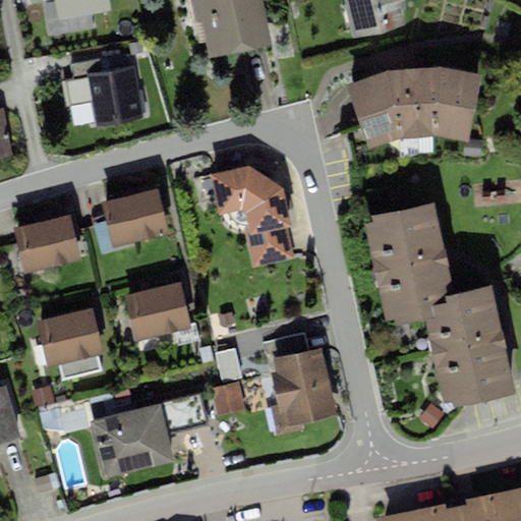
[(43,0),(51,38),(98,29),(95,15),(109,12),(106,0),(43,0)]
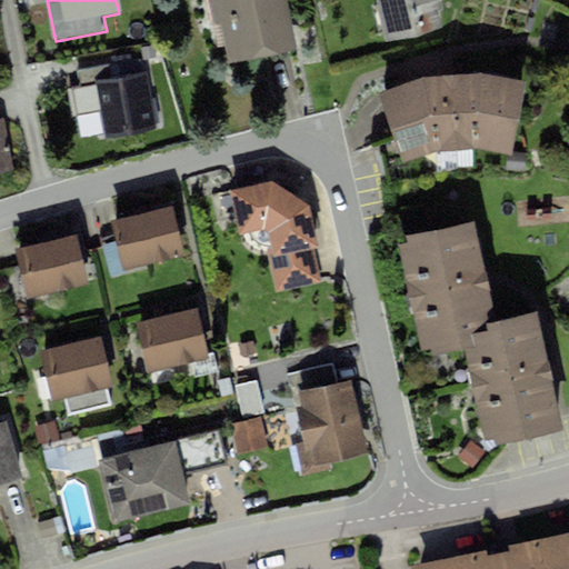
[(282,0),(212,0),(228,66),(295,50),(282,0)]
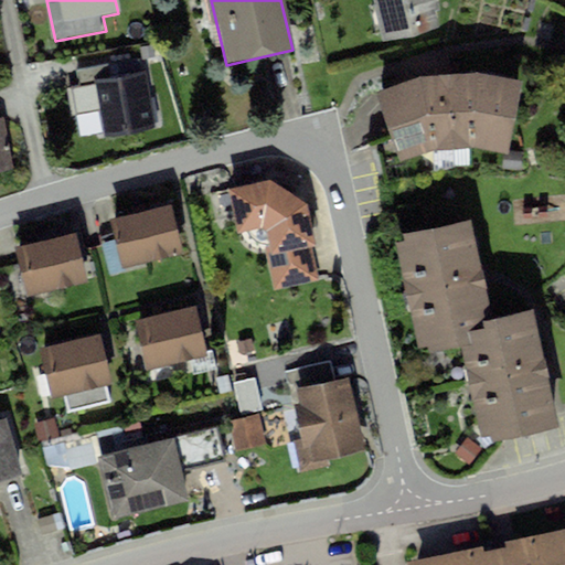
[(432,0),(369,0),(379,38),(438,23),(432,0)]
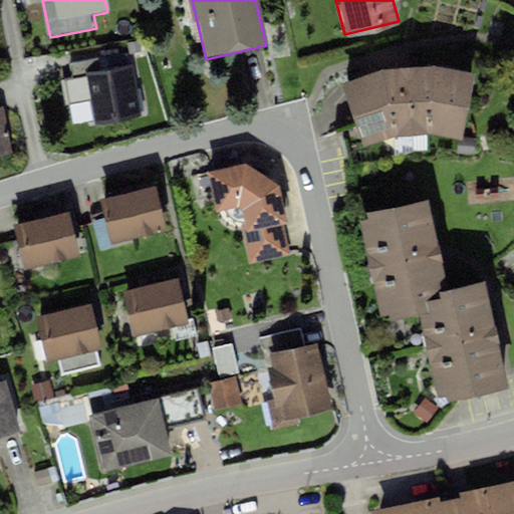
[(131,54),(142,52),(140,41),(127,43),(131,54)]
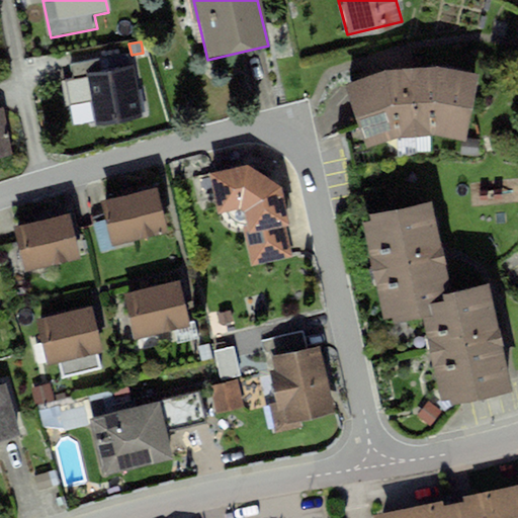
[(76,99),(91,96),(87,78),(103,75),(100,58),(69,64),(76,99)]
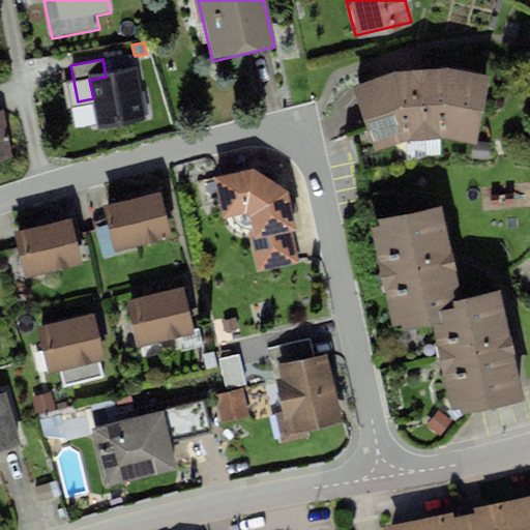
[(394,66),(352,84),(375,148),(407,139),(439,139),(474,143),(489,77),(444,64),(394,66)]
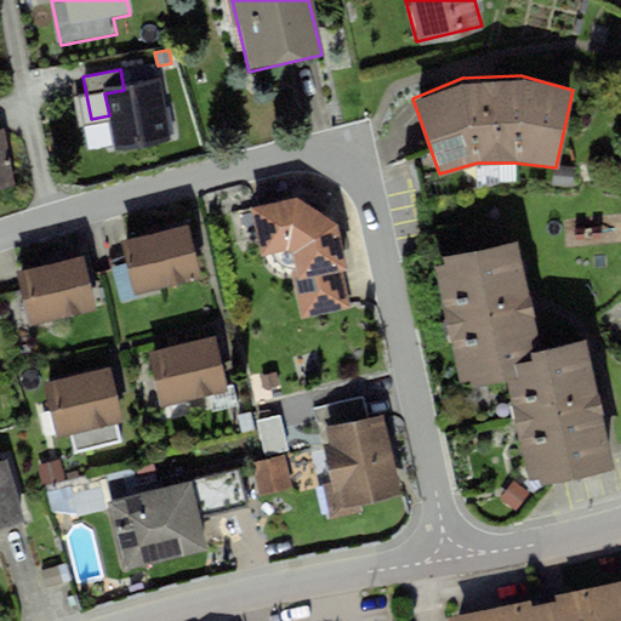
[(124,90),(104,93),(109,115),(115,147),(174,135),(163,83),(124,90)]
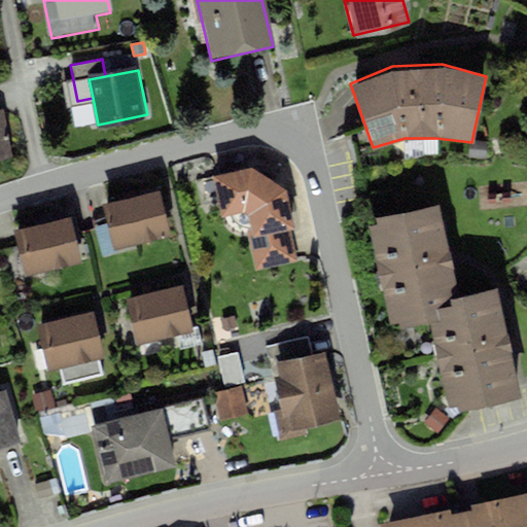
[(0,111),(0,161),(12,160),(4,111),(0,111)]
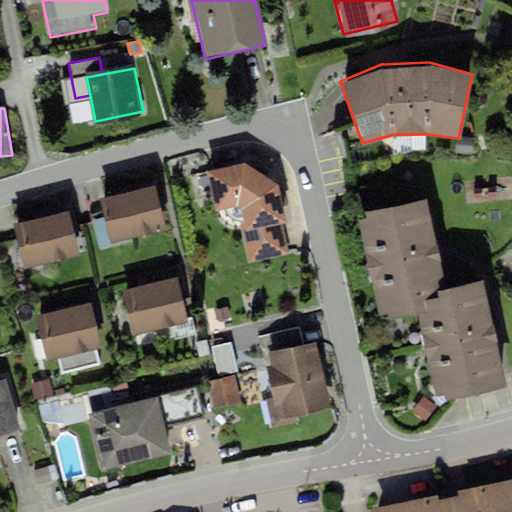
[(246,165),(206,172),(214,215),(237,211),(248,269),(292,260),(278,186),(246,165)]
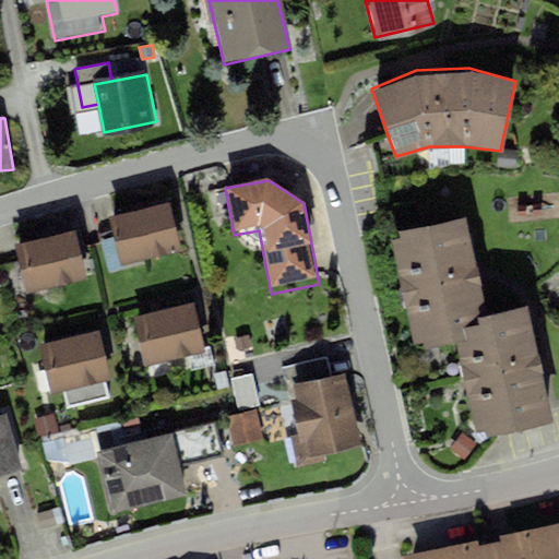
[(169,203),(111,217),(123,265),(181,250),(169,203)]
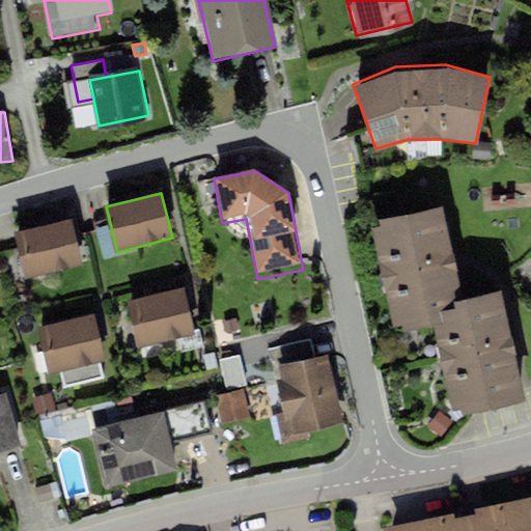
[(442,206),(371,220),(392,328),(435,319),(453,413),(523,398),(501,287),(459,296),(442,206)]
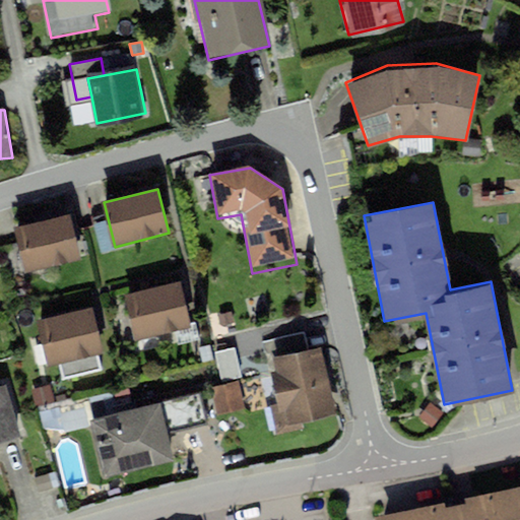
[(66,215),(12,232),(25,275),(79,259),(66,215)]
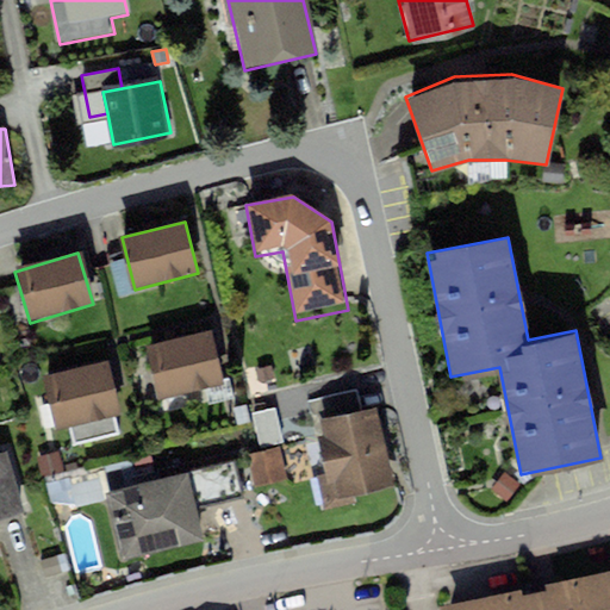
[(206,330),(143,347),(157,399),(221,383),(206,330)]
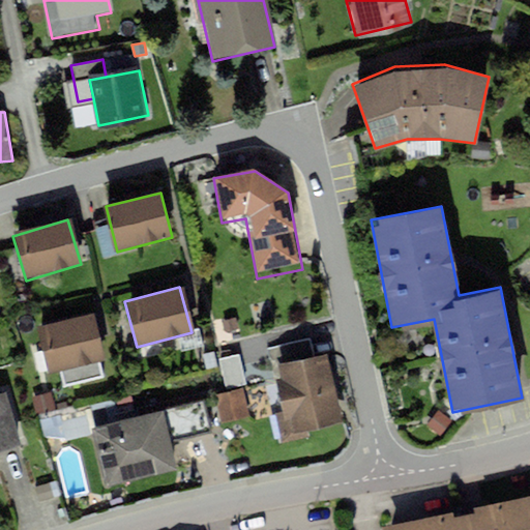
[(92,315),(35,329),(49,378),(105,363),(92,315)]
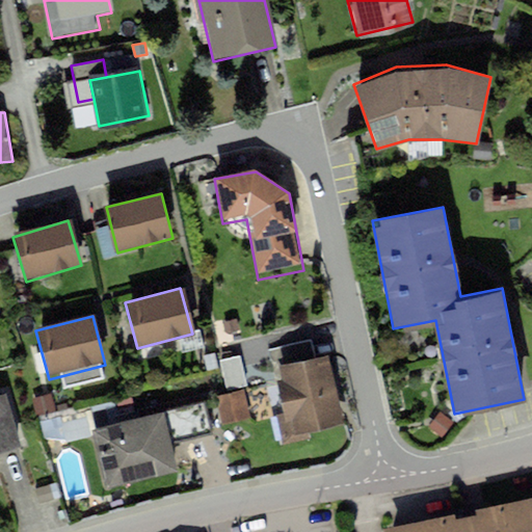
[(328,356),(280,367),(282,381),(275,382),(287,445),(313,440),(311,430),(342,425),(328,356)]
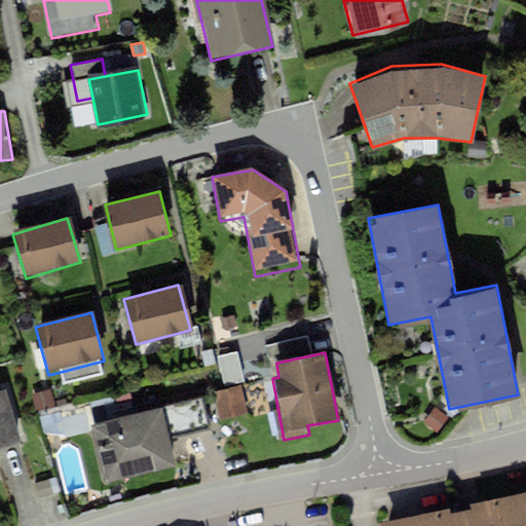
[(242,391),(215,397),(220,423),(248,418),(242,391)]
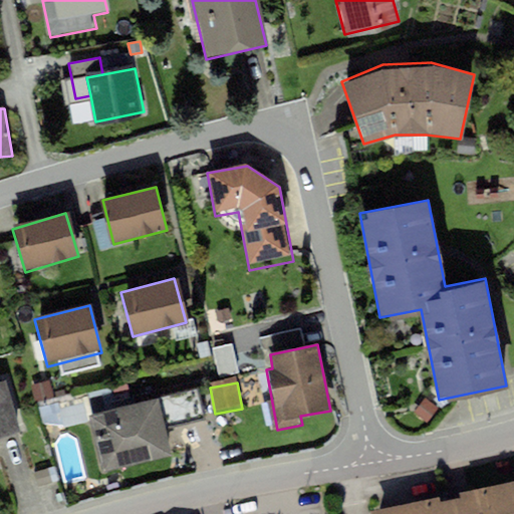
[(6,387),(0,388),(0,440),(19,436),(6,387)]
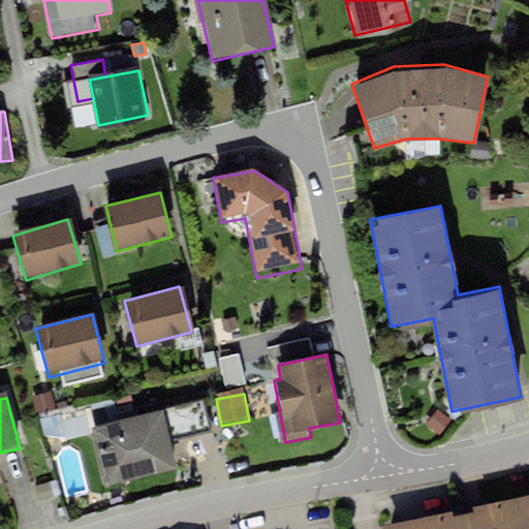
[(201,404),(94,429),(109,489),(179,472),(173,442),(208,434),(201,404)]
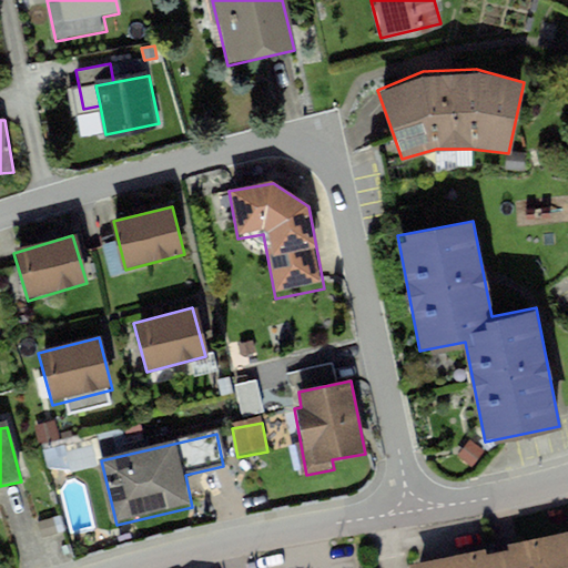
[(469,440),(457,457),(474,468),(485,450),(469,440)]
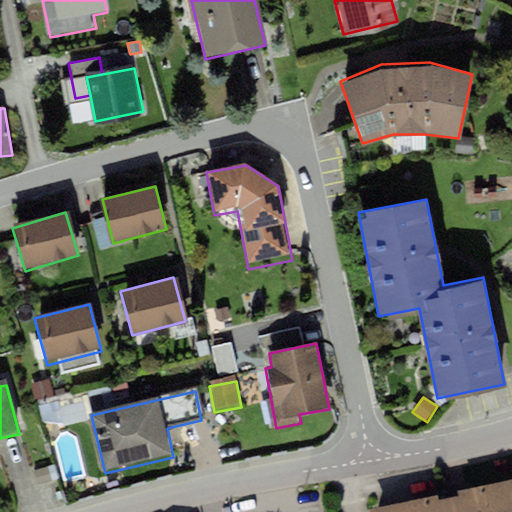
[(511,511),(511,489),(402,511),(511,511)]
